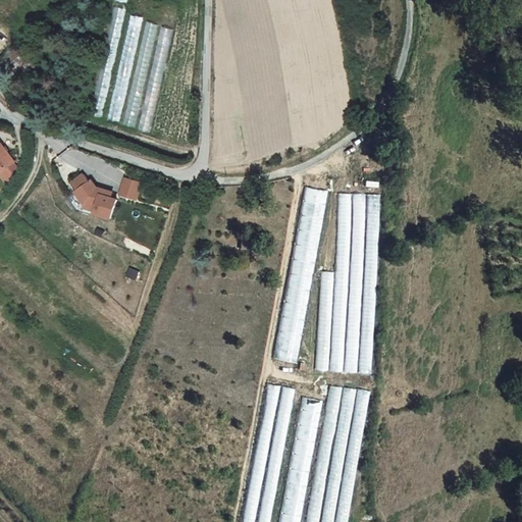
[(101,117),(126,10),(113,7),(88,115),(101,117)]
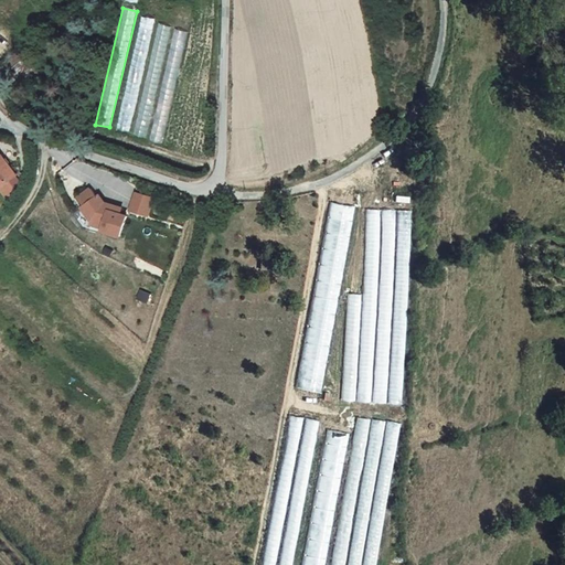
[(129,134),(157,19),(141,16),(115,130),(129,134)]
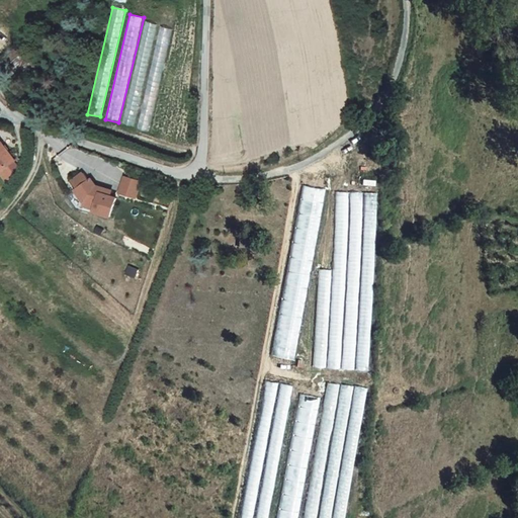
[(135,125),(158,25),(146,22),(122,122),(135,125)]
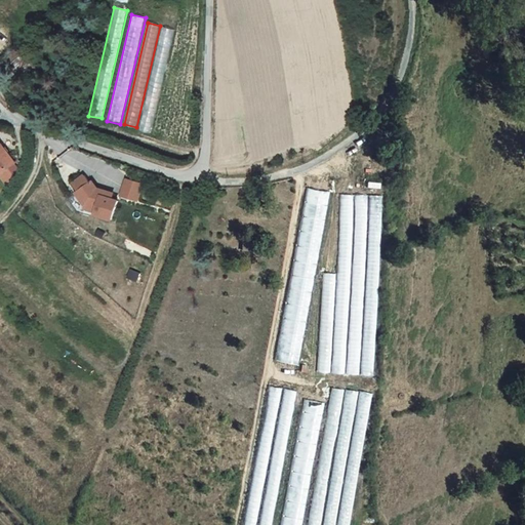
[(152,131),(174,30),(162,27),(139,128),(152,131)]
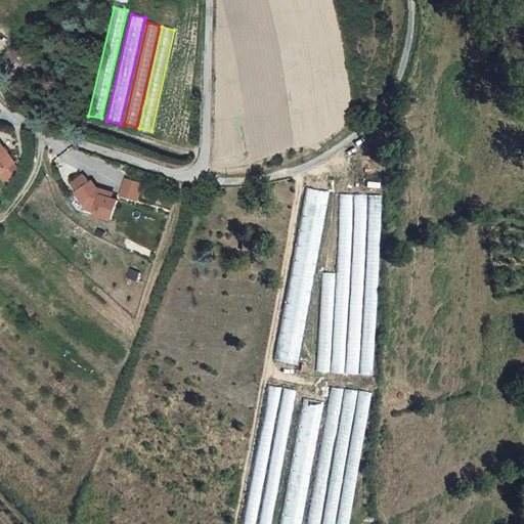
[(0,172),(13,163),(0,144),(0,172)]
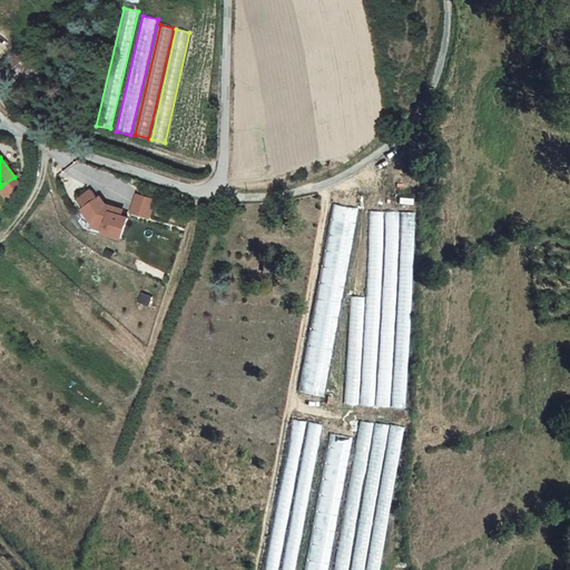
[(98,217),(95,229),(125,238),(130,218),(124,216),(126,210),(108,205),(101,196),(100,197),(95,190),(81,199),(87,207),(86,208),(90,215),(98,217)]
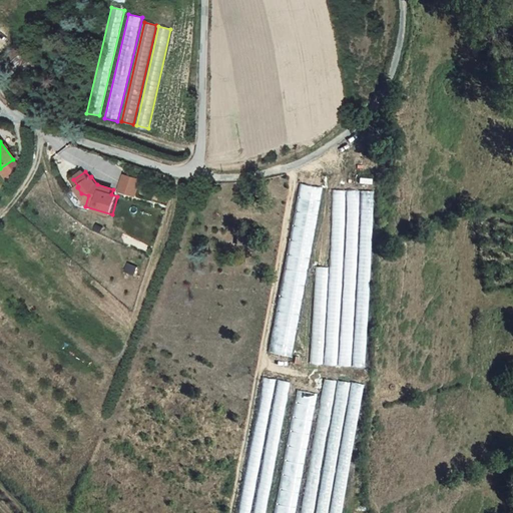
[(141,180),(125,175),(120,190),(136,195),(141,180)]
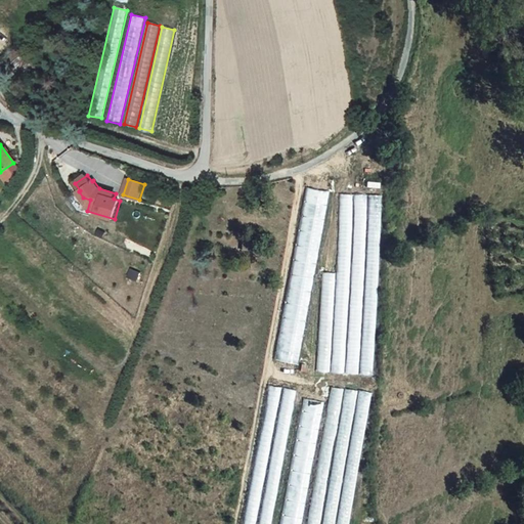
[(297,366),(329,191),(307,187),(274,362),(297,366)]
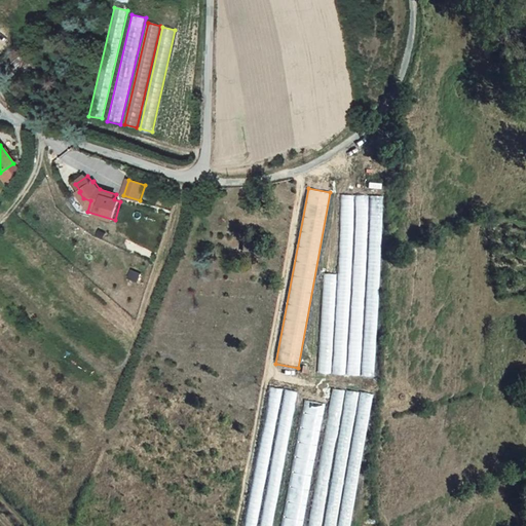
[(83,198),(79,192),(70,199),(80,214),(86,215),(87,212),(90,200),(83,198)]
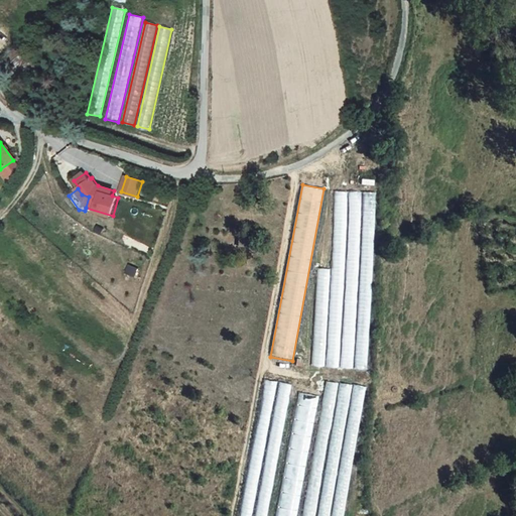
[(339,368),(349,191),(336,190),(327,367),(339,368)]
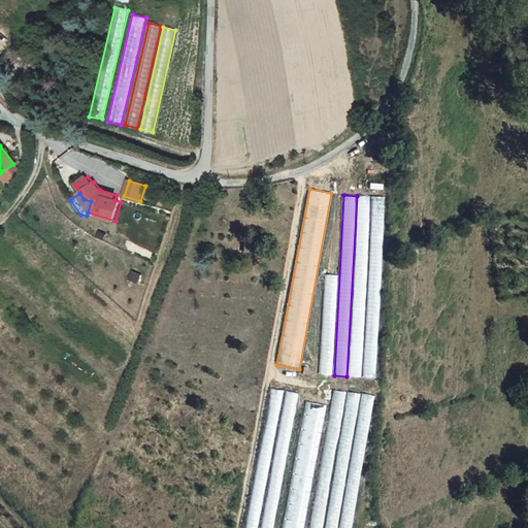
[(361,377),(370,196),(358,196),(349,376),(361,377)]
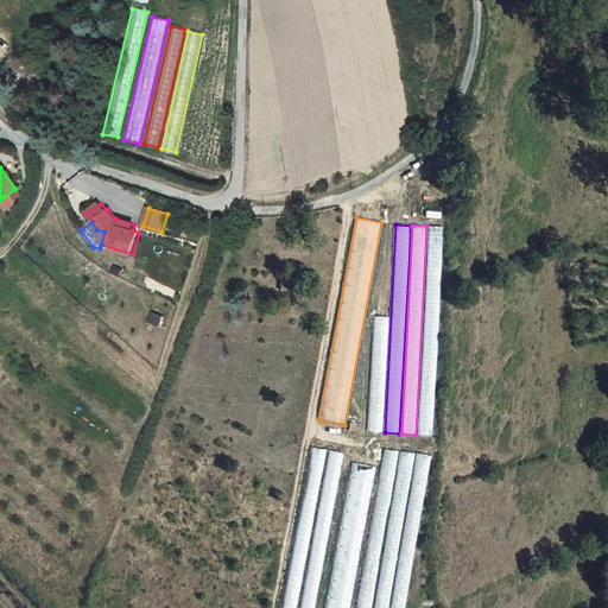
[(432,436),(443,227),(428,227),(417,435),(432,436)]
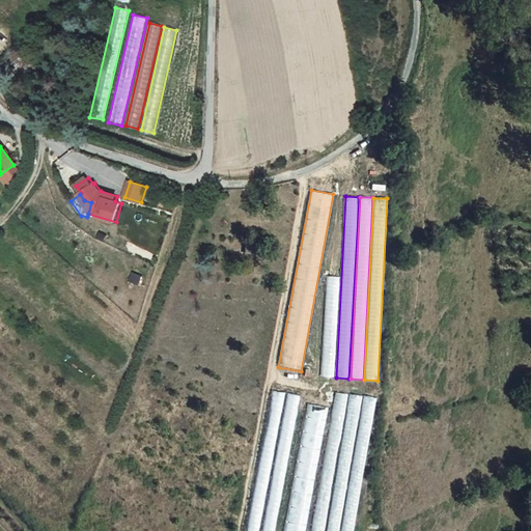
[(327,277),(320,376),(332,378),(339,277),(327,277)]
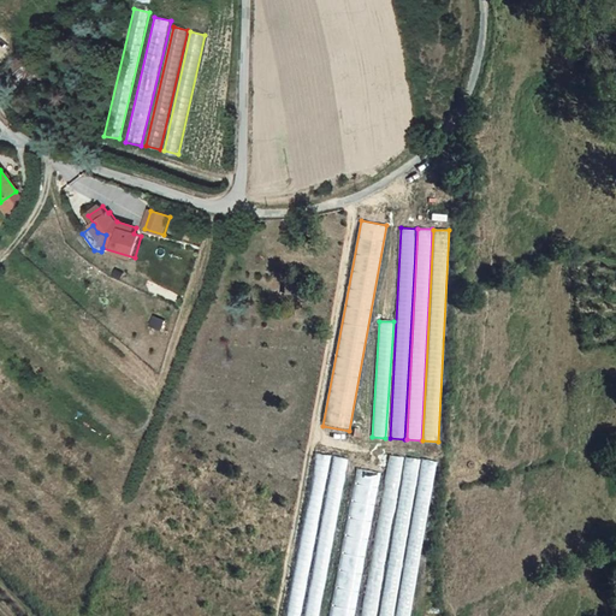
[(318,454),(285,615),(298,615),(331,456),(318,454)]
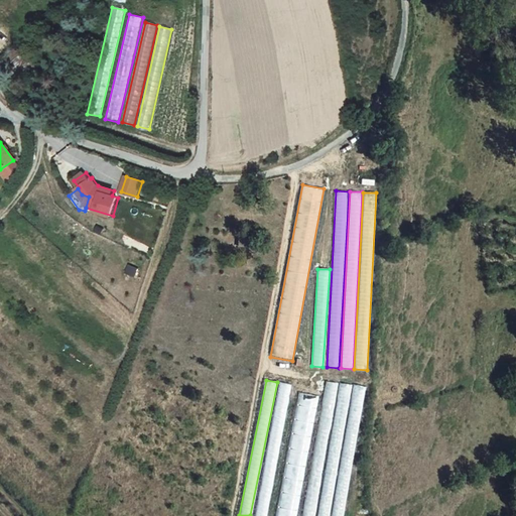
[(314,515),(339,383),(327,381),(302,515),(314,515)]
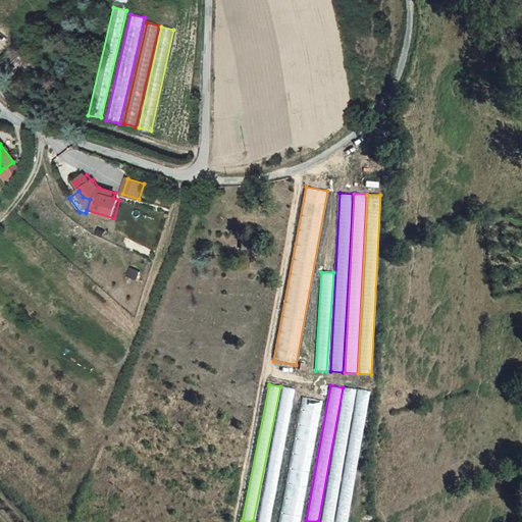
[(284,387),(257,521),(269,521),(296,389),(284,387)]
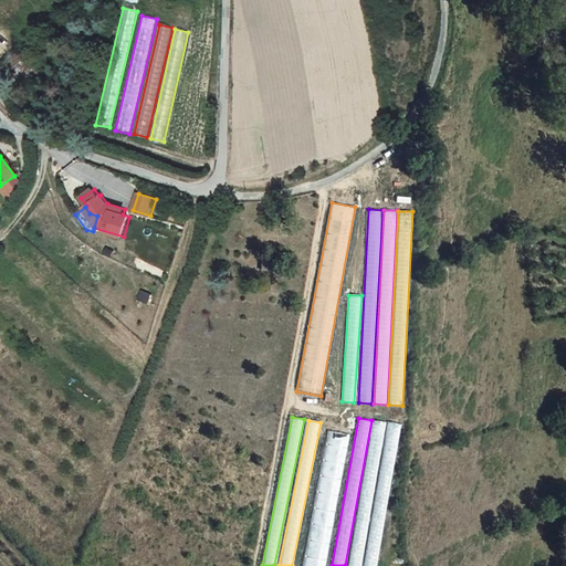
[(360,565),(386,422),(373,420),(347,565),(360,565)]
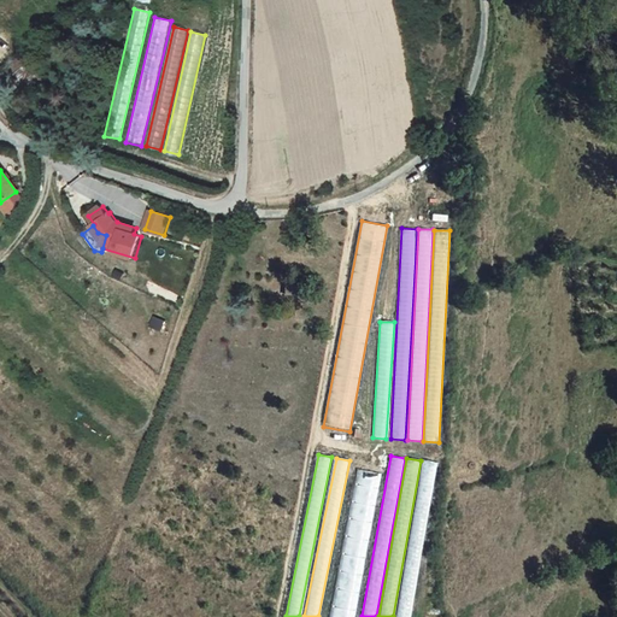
[(410,616),(438,463),(423,460),(395,616),(410,616)]
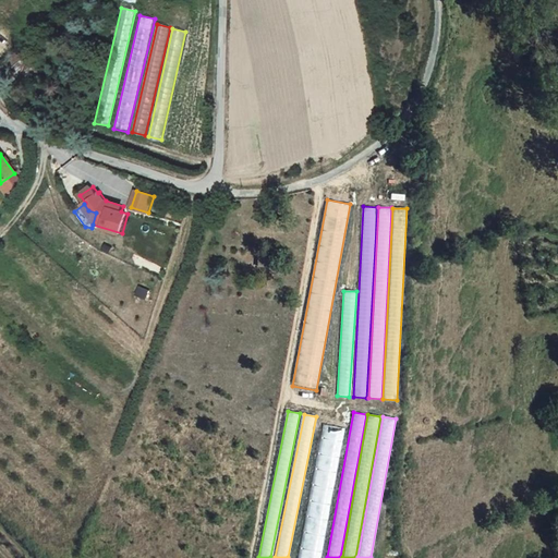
[(320,557),(346,428),(323,424),(296,557),(320,557)]
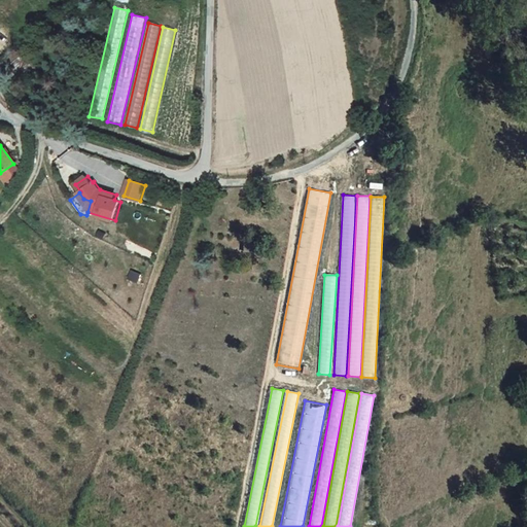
All buildings are outlined.
